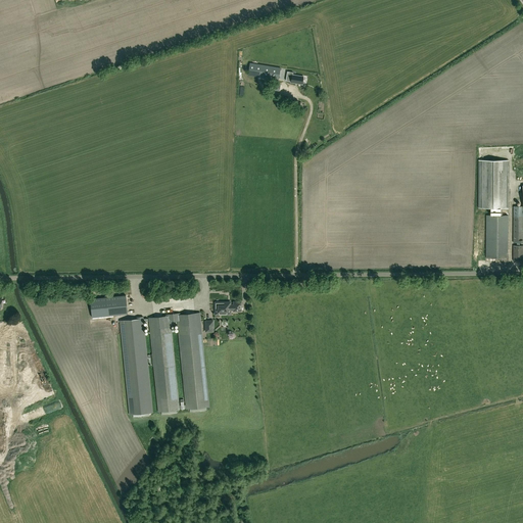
[(279,81),(281,68),(250,63),(248,76),(279,81)]
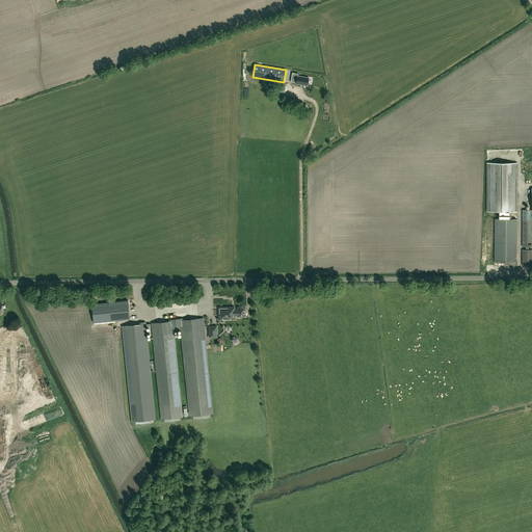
[(298,76),(298,74),(292,73),(291,82),(296,83),(296,84),(308,85),(309,78),(298,76)]
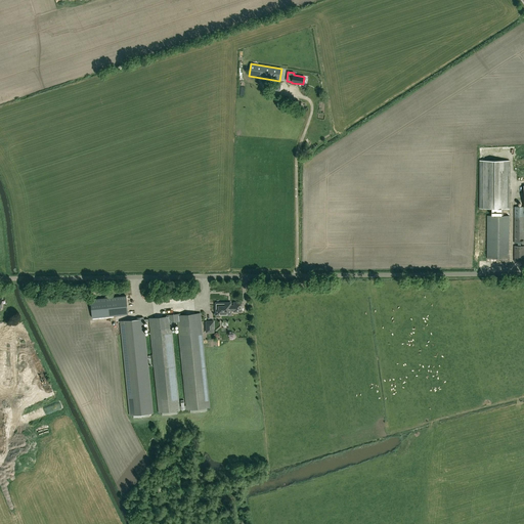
[(289,93),(299,94),(299,88),(287,87),(288,84),(284,84),(284,88),(289,88),(289,93)]
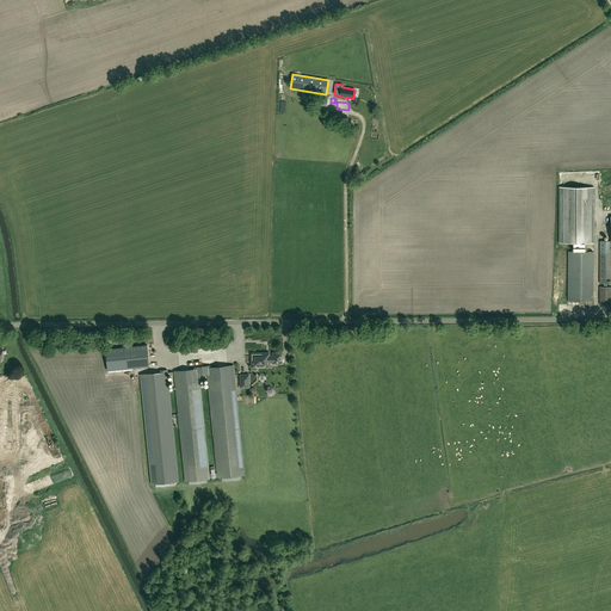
[(586,252),(586,244),(594,244),(594,187),(559,187),(559,244),(573,244),(573,252),(568,252),(568,301),(593,301),(593,252),(586,252)]
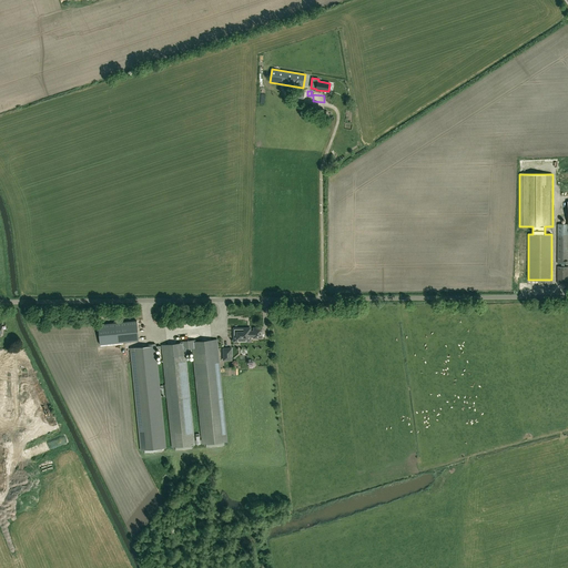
[(567,263),(567,223),(558,224),(557,263),(567,263)]
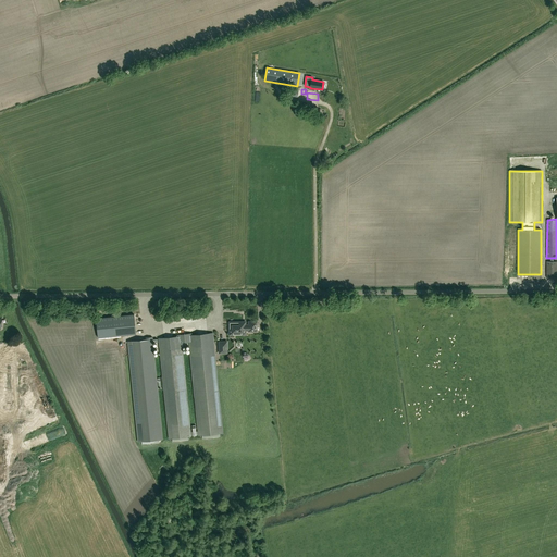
[(556,277),(556,261),(546,261),(546,277),(556,277)]
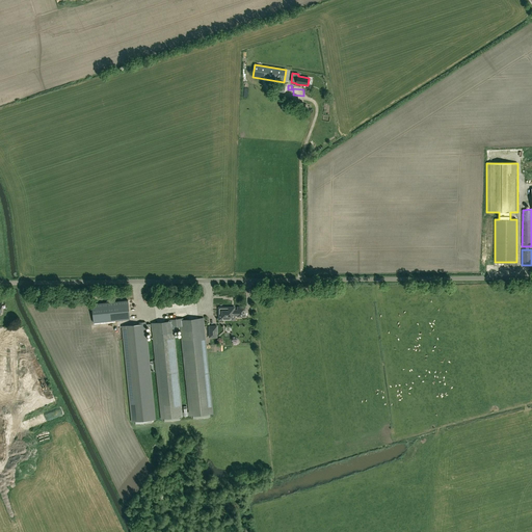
[(130,319),(128,300),(109,302),(102,303),(91,304),(94,323),(113,321),(130,319)]
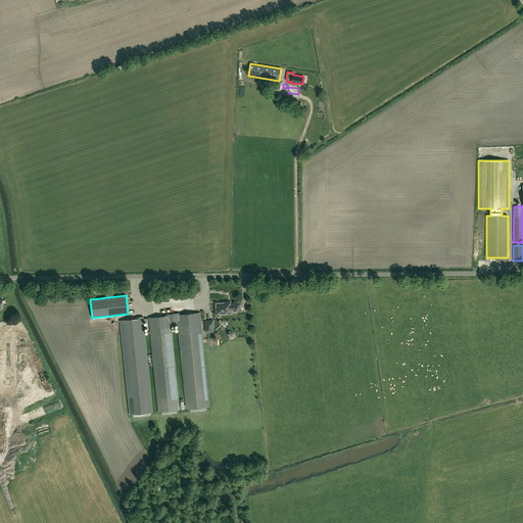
[(231,315),(231,311),(231,304),(231,302),(215,302),(216,315),(231,315)]
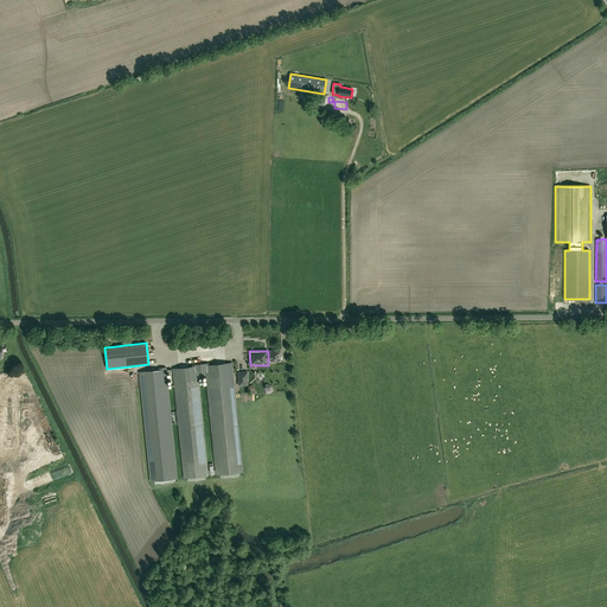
[(272,353),(268,353),(268,360),(272,360),(272,362),(280,360),(280,351),(272,351),(272,353)]
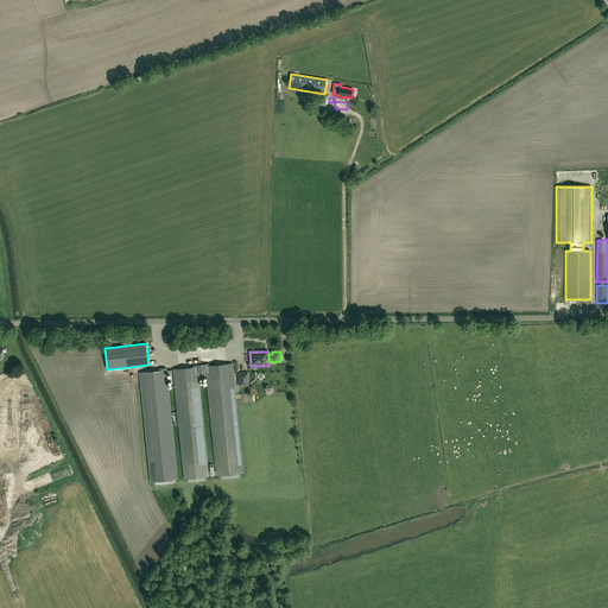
[(194,366),(194,367),(173,369),(184,479),(208,476),(198,374),(207,373),(216,475),(244,473),(233,363),(209,366),(209,363),(194,366)]
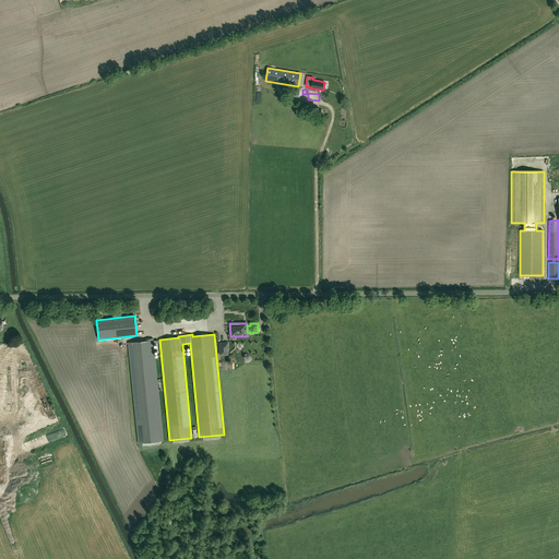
[(163,440),(153,339),(145,339),(145,341),(128,343),(139,443),(141,442),(163,440)]
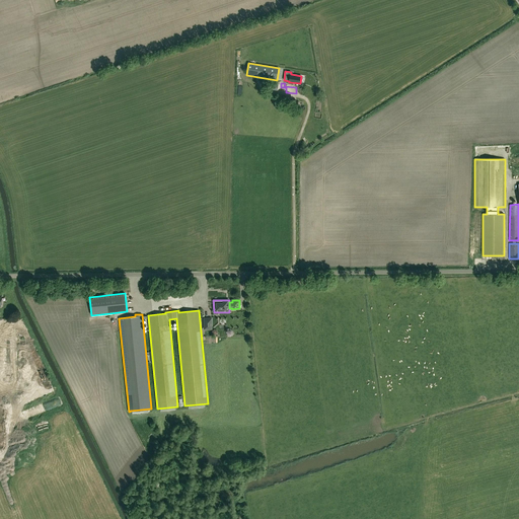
[(212,317),(204,318),(204,329),(212,329),(212,317)]
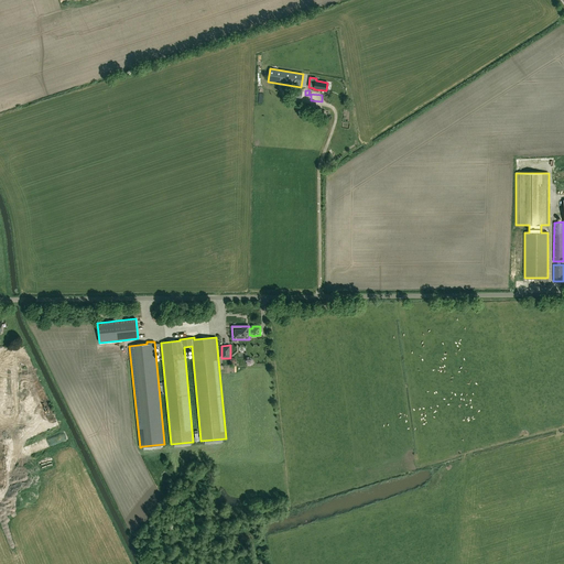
[(18,358),(1,358),(0,394),(0,409),(10,409),(10,416),(17,416),(17,420),(20,420),(20,414),(19,414),(20,394),(19,394),(20,367),(18,367),(18,358)]
